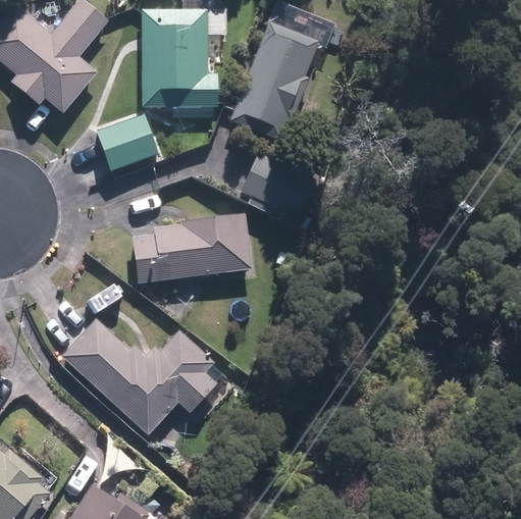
[(79,0),(50,33),(15,3),(0,20),(0,62),(15,76),(10,84),(37,106),(44,98),(62,114),(98,72),(80,57),(109,22),(83,0),(79,0)]
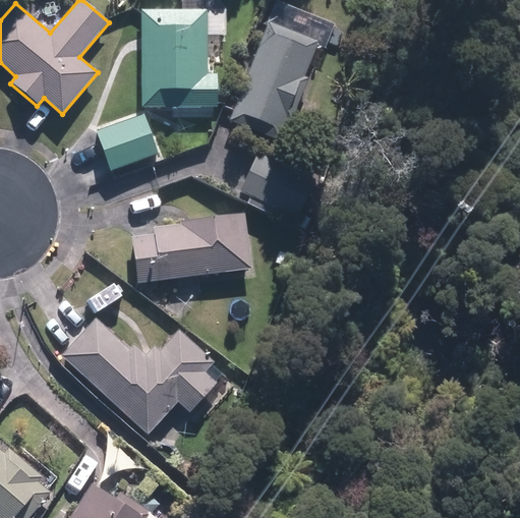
[(208,9),(141,8),(139,106),(218,107),(219,73),(207,72),(208,9)]
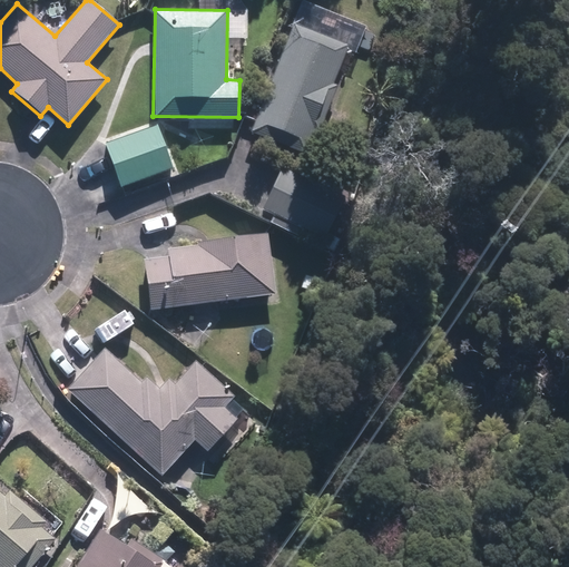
[(249,133),(305,154),(314,130),(321,133),(339,86),(334,85),(350,45),(293,22),(249,133)]
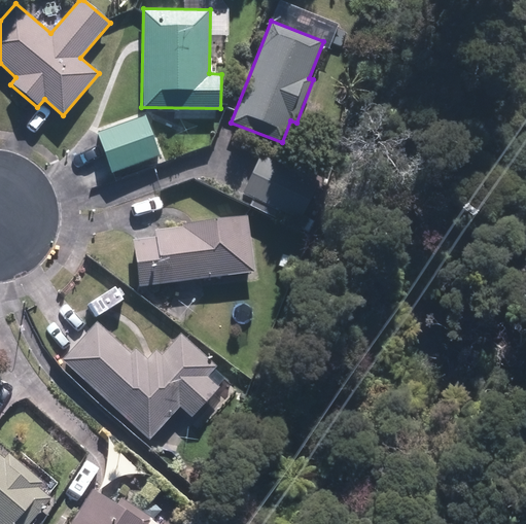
[(161,155),(145,115),(96,134),(111,174),(161,155)]
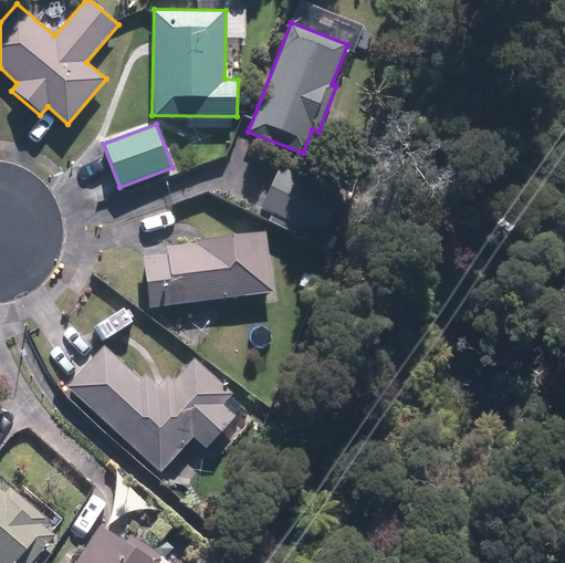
[(343,194),(280,166),(261,209),(324,237),(343,194)]
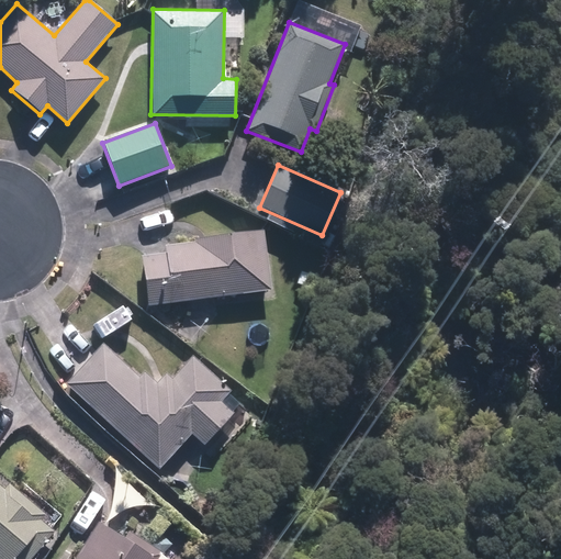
[(142,256),(148,305),(269,290),(261,232),(165,244),(166,253),(142,256)]
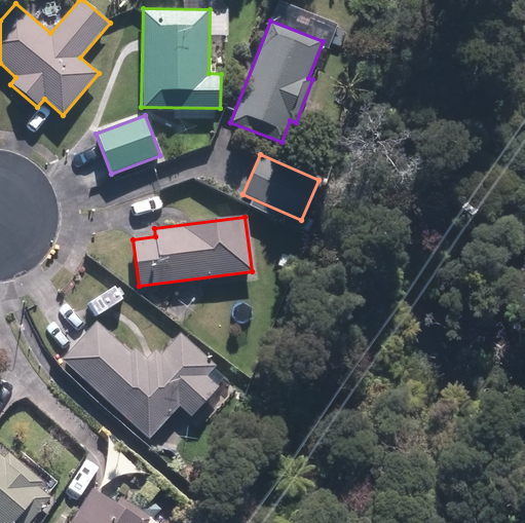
[(130,352),(96,322),(62,358),(149,438),(179,405),(191,416),(219,386),(207,375),(216,366),(179,333),(160,353),(154,347),(146,357),(136,346),(130,352)]
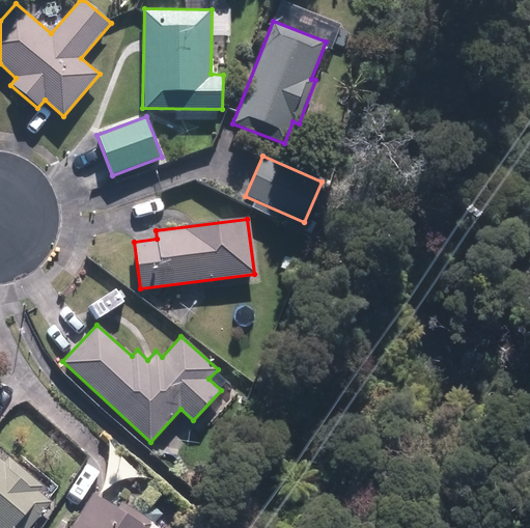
[(32,527),(53,505),(38,493),(44,487),(7,455),(2,461),(0,457),(0,527),(32,527)]
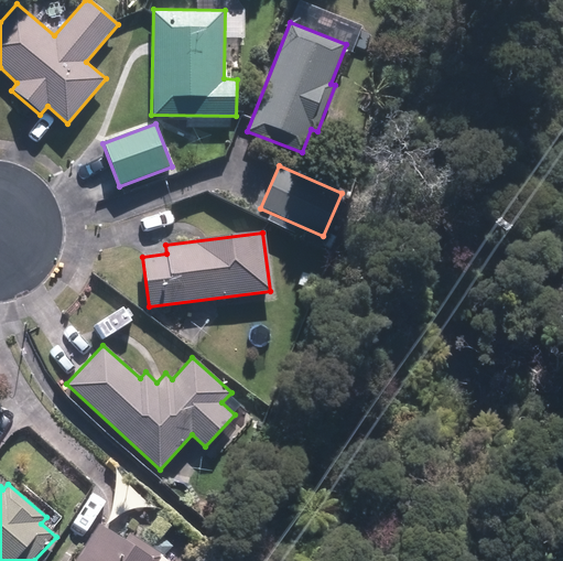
[(125,540),(99,524),(74,560),(162,560),(165,557),(129,532),(125,540)]
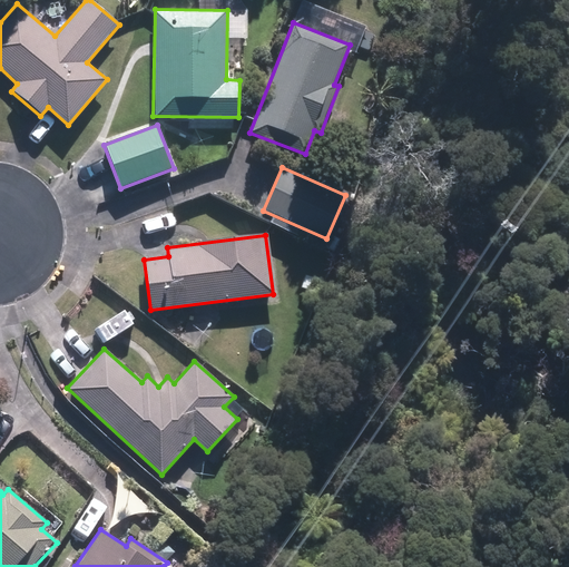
All buildings are outlined.
